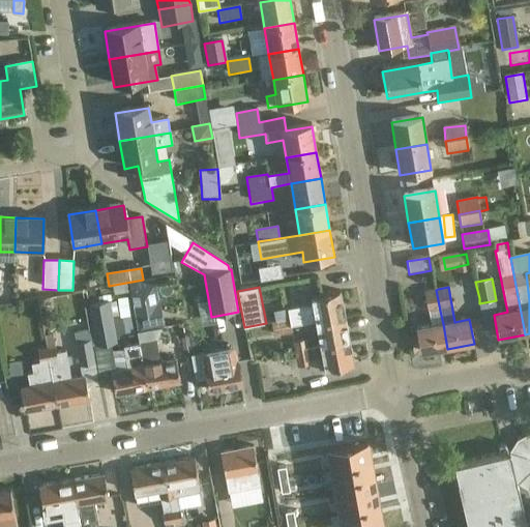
[(440,311),(436,290),(423,292),(428,313),(440,311)]
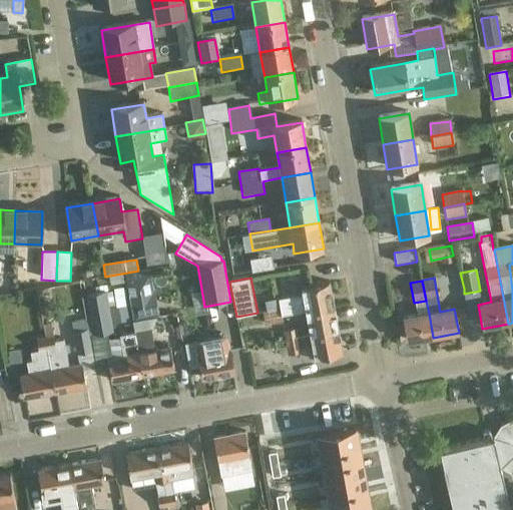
[(306,313),(334,308),(330,284),(301,289),(303,297),(291,299),(267,303),(267,308),(280,306),(282,317),(306,312),(306,313)]
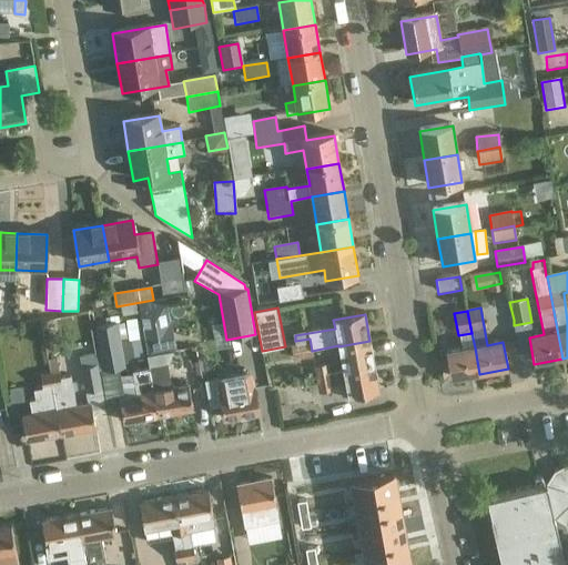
[(94,330),(102,373),(125,369),(121,343),(141,340),(138,322),(94,330)]
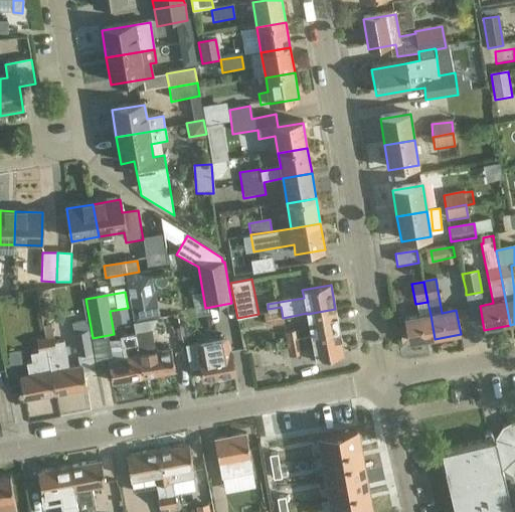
[(154,293),(129,297),(133,324),(159,319),(154,293)]
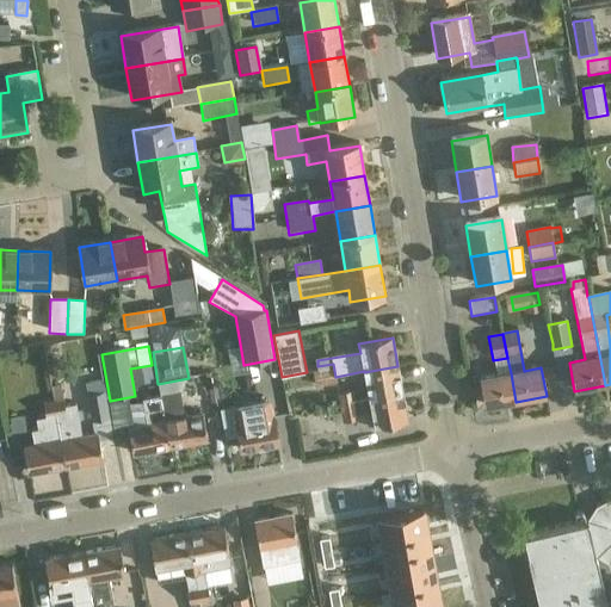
[(397,366),(364,372),(369,400),(402,394),(397,366)]
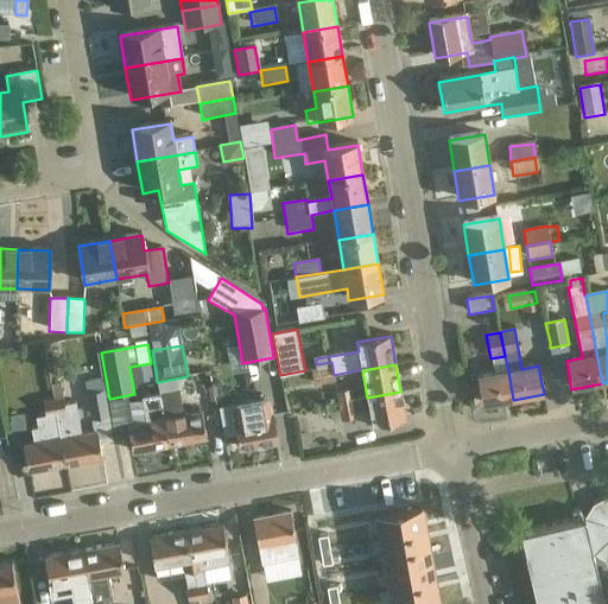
[(483,406),(513,400),(508,372),(477,376),(483,406)]
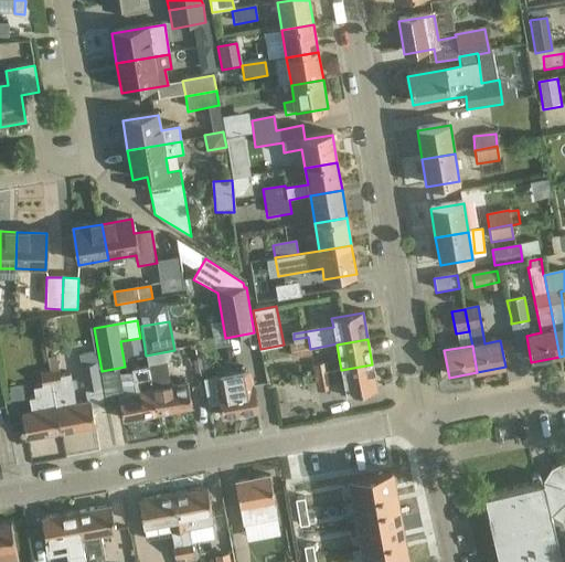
[(78,356),(84,392),(100,390),(94,352),(78,356)]
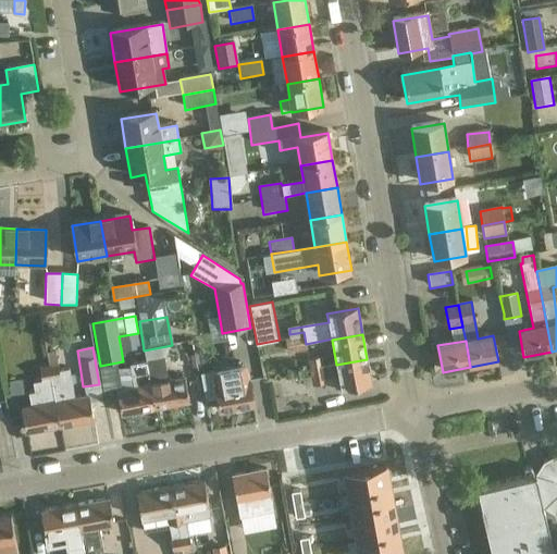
[(49,367),(60,428),(94,421),(89,396),(73,399),(69,371),(58,372),(54,353),(47,355),(48,367),(49,367)]
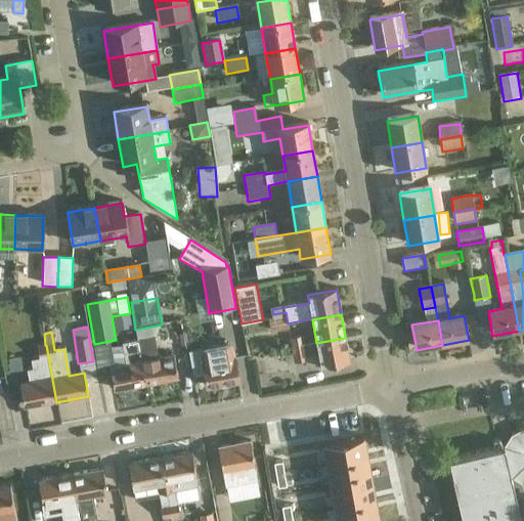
[(141,362),(146,385),(178,380),(174,356),(159,359),(154,335),(137,339),(137,341),(141,362)]
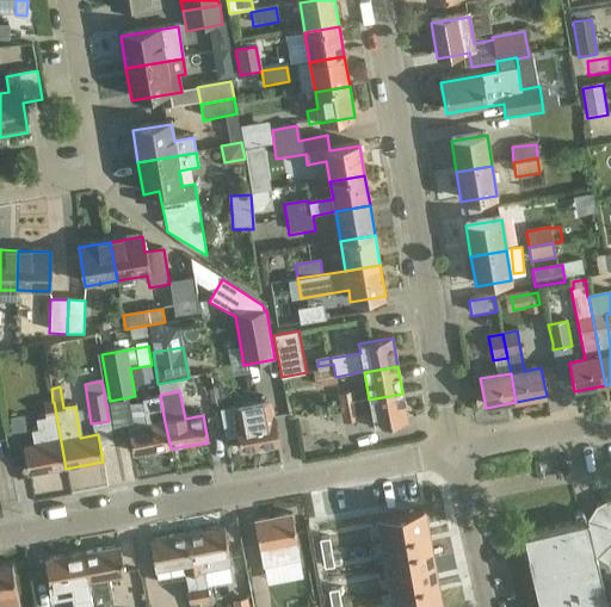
[(356,402),(353,392),(338,395),(339,406),(356,402)]
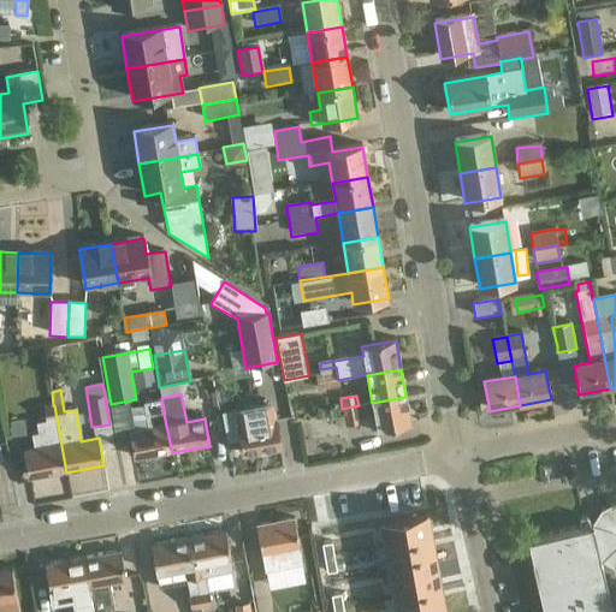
[(343,417),(335,420),(337,429),(362,426),(361,420),(374,417),(377,432),(410,426),(406,397),(372,403),(359,405),(342,409),(343,417)]
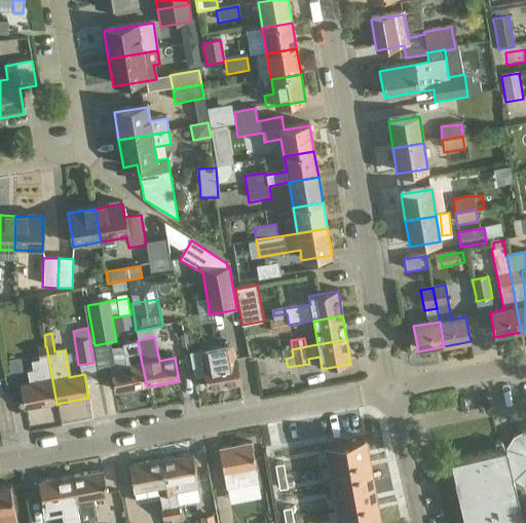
[(111,370),(115,393),(147,386),(142,364),(138,342),(122,345),(125,367),(111,370)]
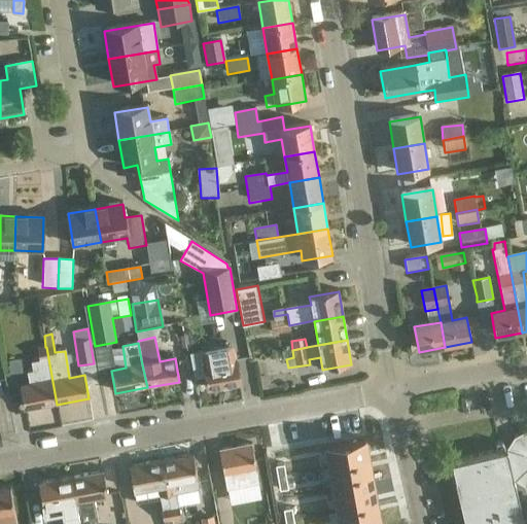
[(20,387),(25,411),(57,405),(46,347),(45,347),(37,348),(39,361),(31,363),(32,372),(27,373),(29,385),(20,387)]
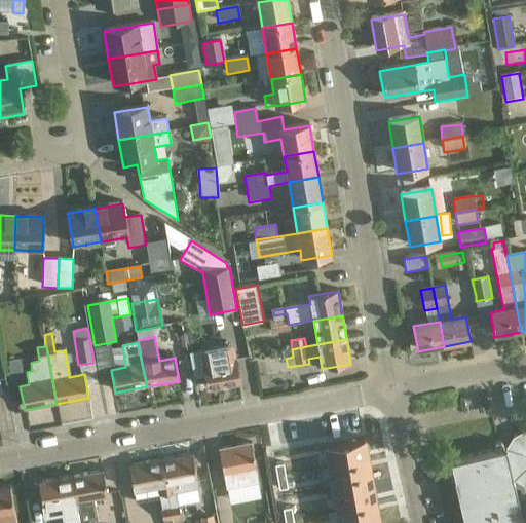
[(204,376),(208,390),(239,384),(235,361),(231,362),(229,348),(218,350),(190,356),(194,378),(204,376)]
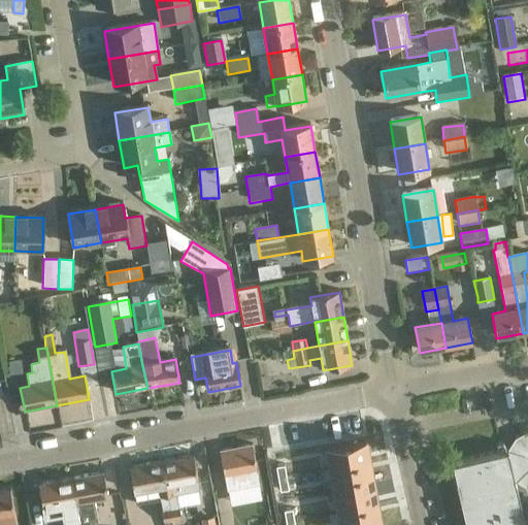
[(524,524),(515,482),(526,489),(527,489),(527,431),(515,438),(518,449),(453,464),(456,480),(452,481),(458,506),(462,506),(466,524),(524,524)]
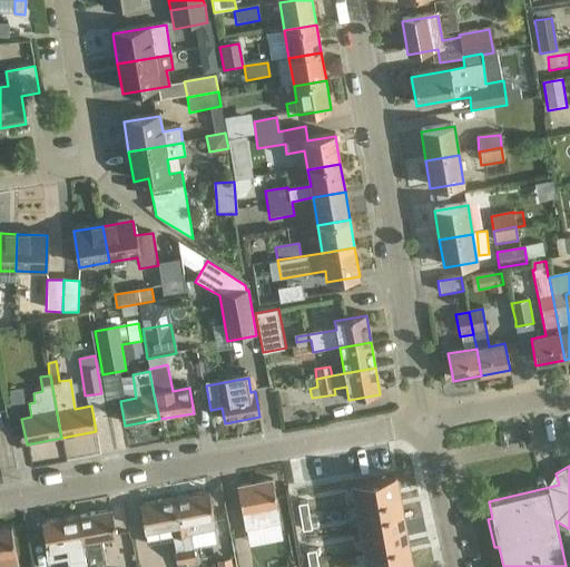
[(360,508),(402,500),(397,476),(355,482),(360,508)]
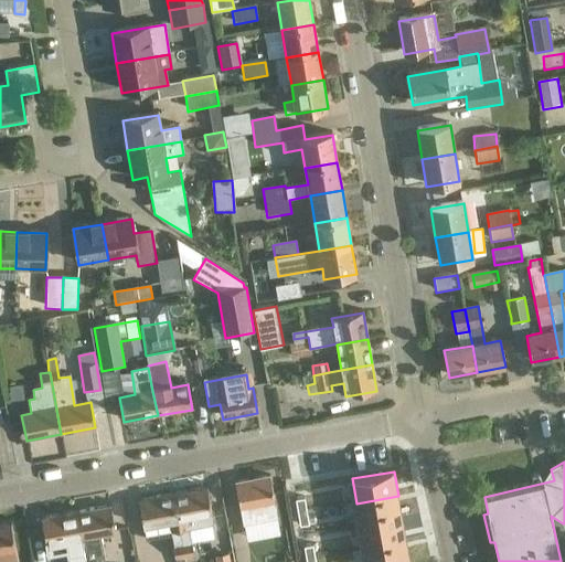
[(247,508),(251,525),(267,521),(264,505),(275,502),(270,478),(235,484),(240,509),(247,508)]
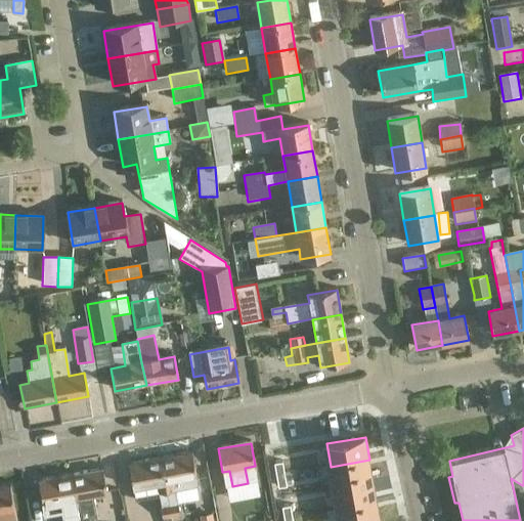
[(165,483),(172,519),(180,518),(175,492),(194,488),(198,484),(197,477),(192,453),(160,460),(165,483)]
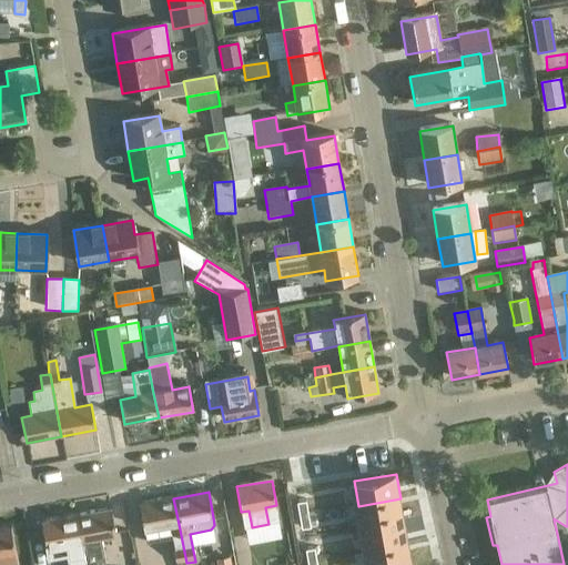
[(178,564),(186,564),(186,563),(179,524),(173,498),(139,505),(143,530),(165,526),(168,536),(172,535),(174,551),(173,552),(176,564),(178,564)]
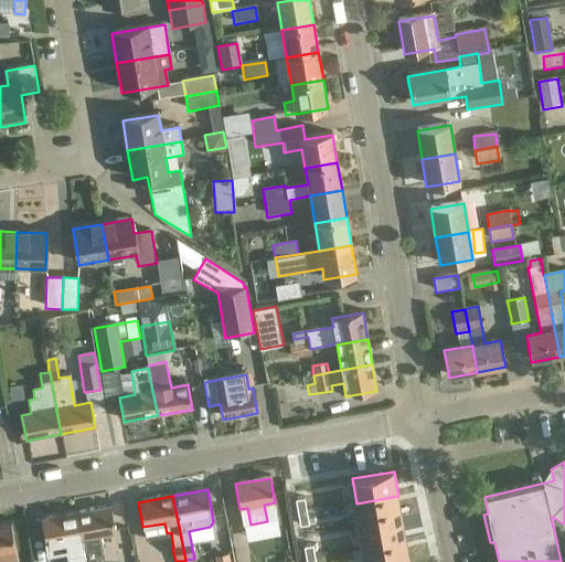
[(398,496),(356,504),(361,527),(403,520),(398,496)]
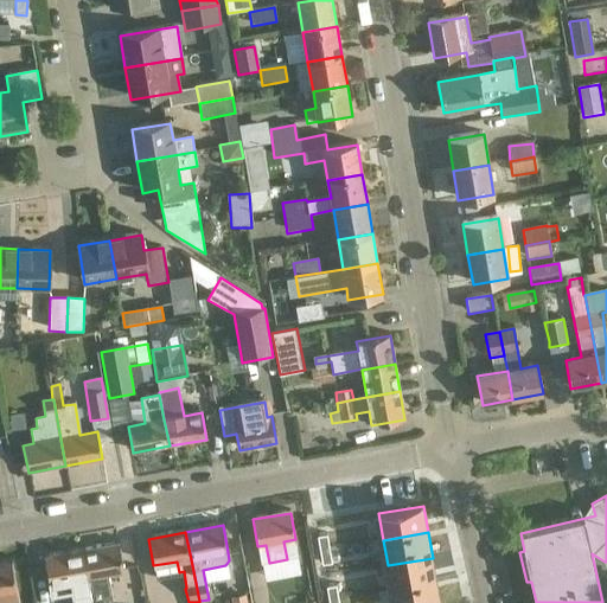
[(320,552),(330,550),(327,536),(318,538),(320,552)]
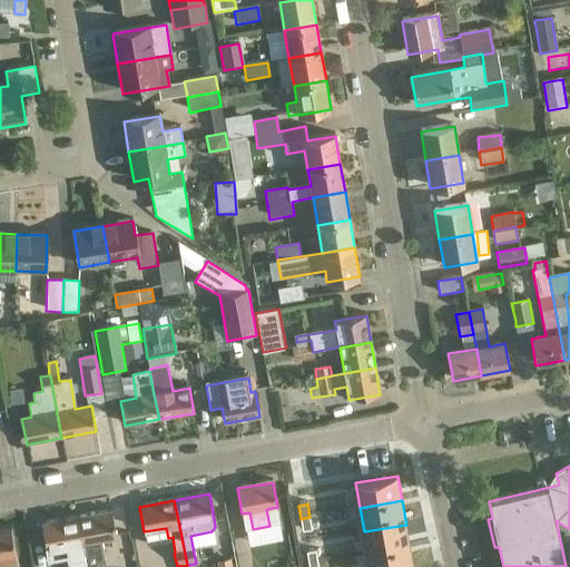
[(77,518),(85,566),(101,566),(106,565),(101,540),(116,538),(111,512),(77,518)]
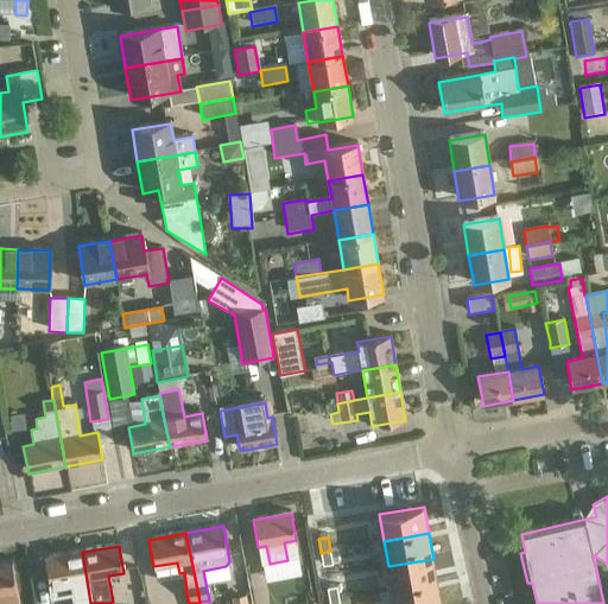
[(330,551),(321,553),(323,566),(333,565),(330,551)]
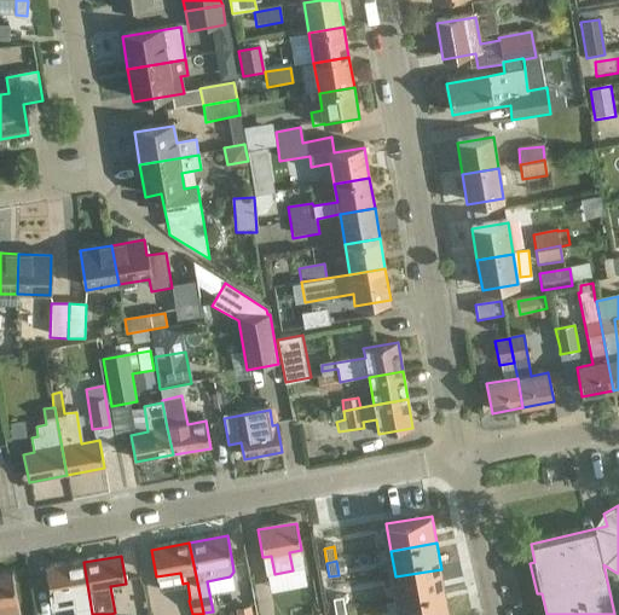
[(80,605),(81,614),(92,614),(84,562),(46,569),(53,610),(80,605)]
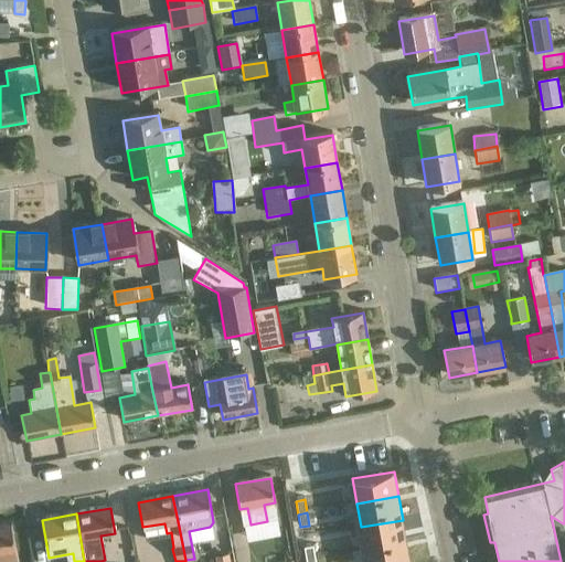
[(403,520),(361,527),(365,551),(407,543),(403,520)]
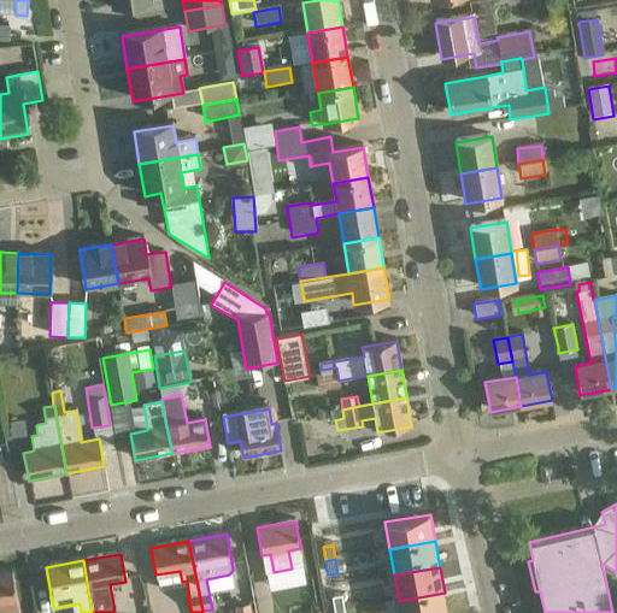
[(18,612),(12,575),(0,576),(0,612),(18,612)]
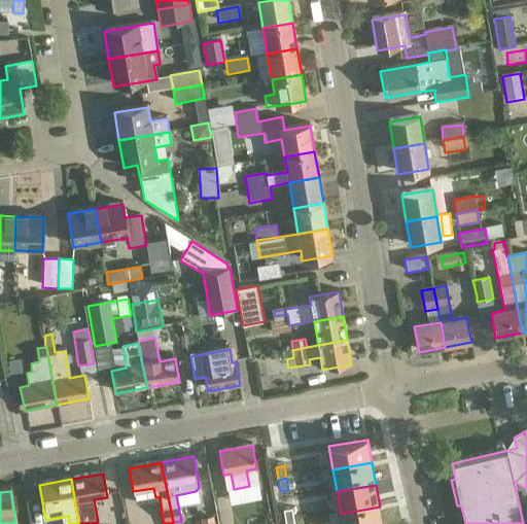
[(382,523),(380,507),(341,514),(342,523),(382,523)]
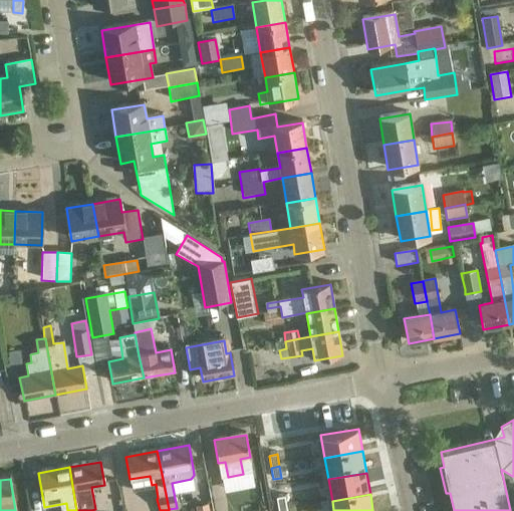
[(279,510),(287,509),(285,497),(277,498),(279,510)]
